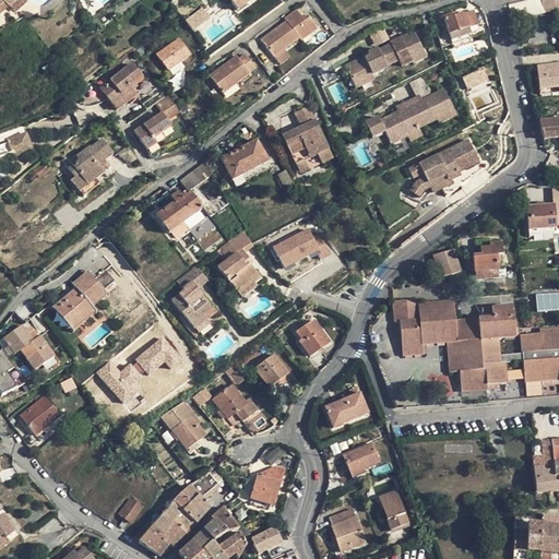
[(26,2),(24,0),(16,0),(10,7),(15,13),(26,2)]
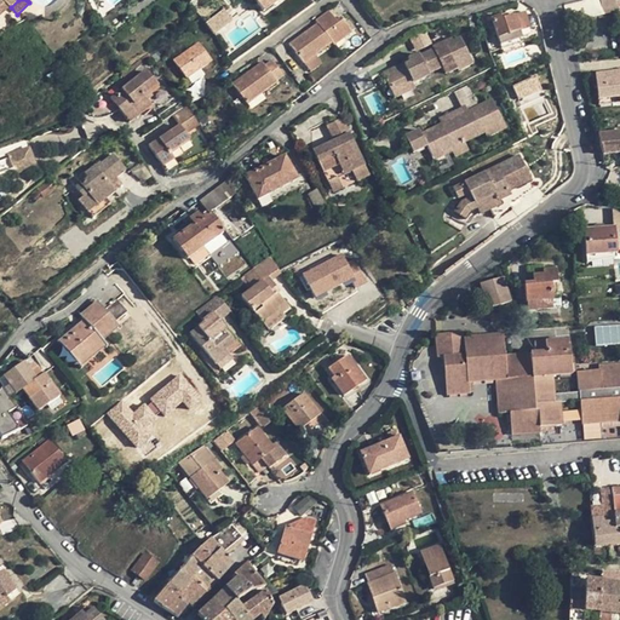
[(253,0),(263,12),(279,0),(253,0)]
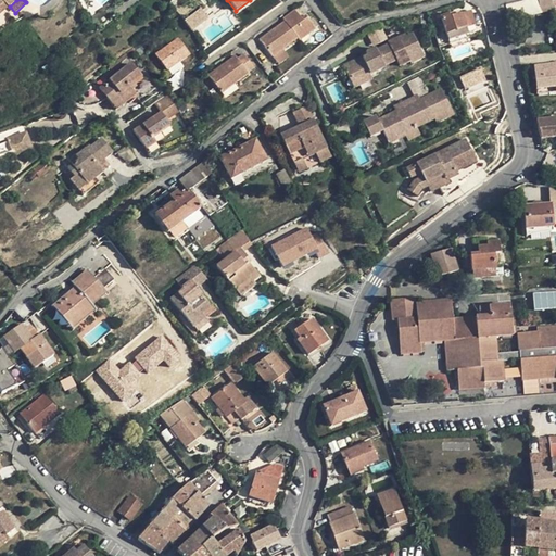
[(505,5),(509,21),(542,13),(541,9),(538,0),(521,0),(506,4),(505,4),(505,5)]
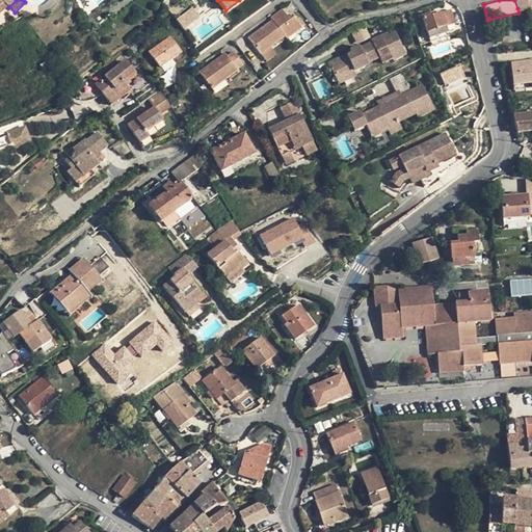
[(200,17),(192,7),(177,20),(183,29),(200,17)]
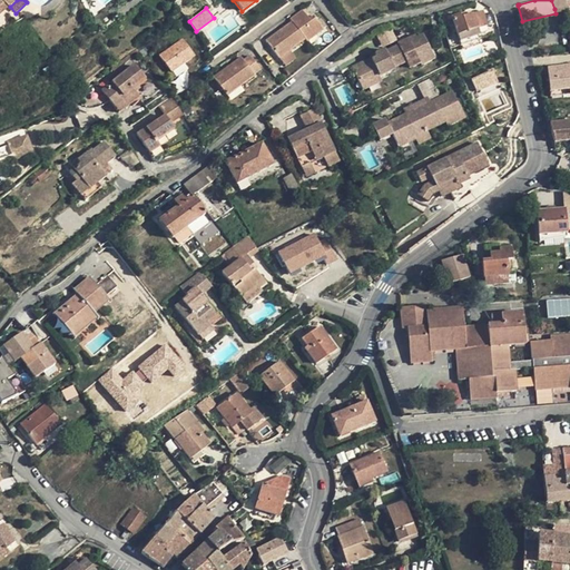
[(305,8),(303,10),(310,19),(312,18),(305,8)]
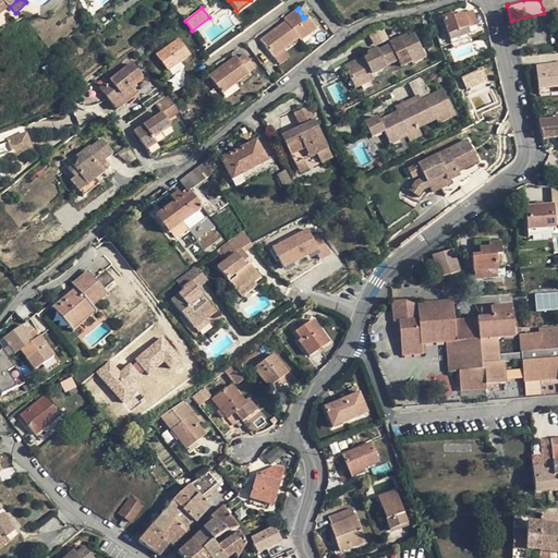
[(296,10),(284,19),(286,21),(261,39),(279,65),(290,58),(283,50),(299,39),(301,41),(316,29),(306,16),(305,17),(303,19),(296,10)]
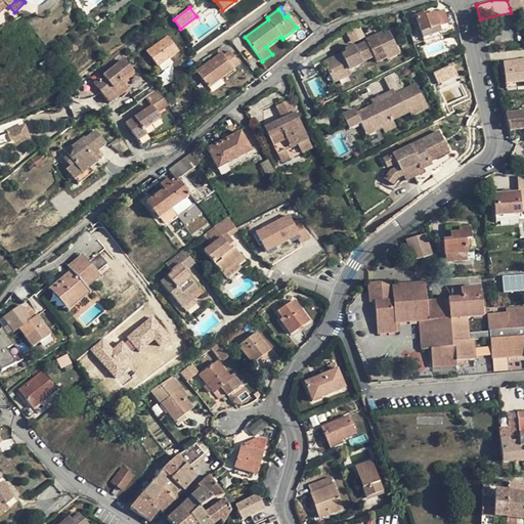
[(422,14),(415,16),(421,33),(448,24),(444,10),(423,17),(422,14)]
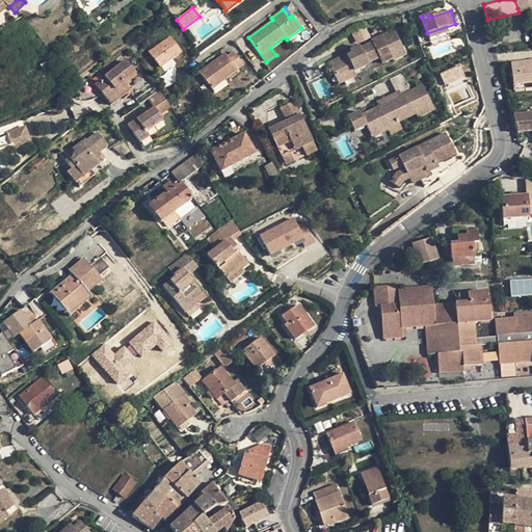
[(371,41),(372,43),(379,57),(381,64),(392,59),(390,54),(402,48),(395,32),(389,35),(382,38),(381,35),(371,41)]
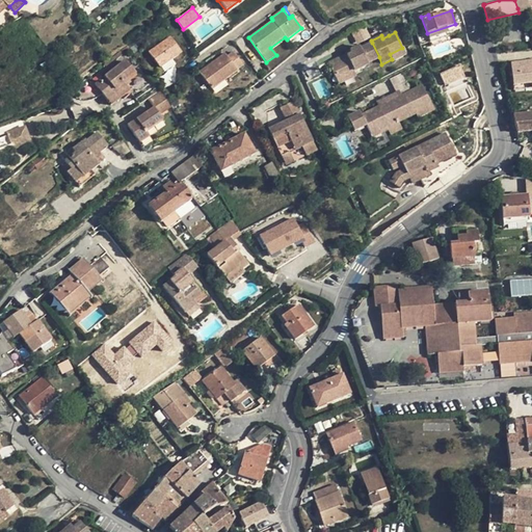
[(367,33),(355,38),(358,46),(360,48),(372,43),(371,41),(367,33)]
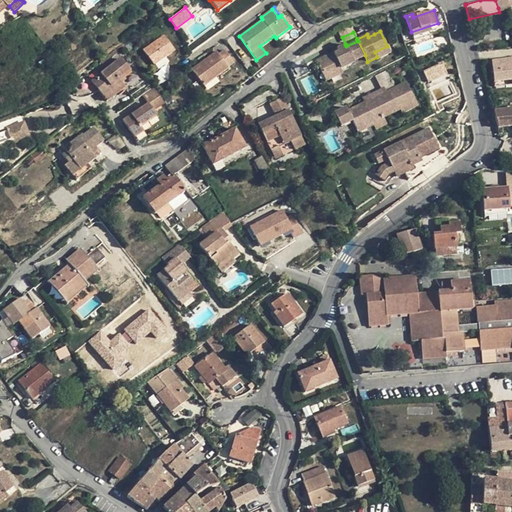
[(164,35),(143,50),(153,65),(157,70),(168,62),(165,57),(174,50),(164,35)]
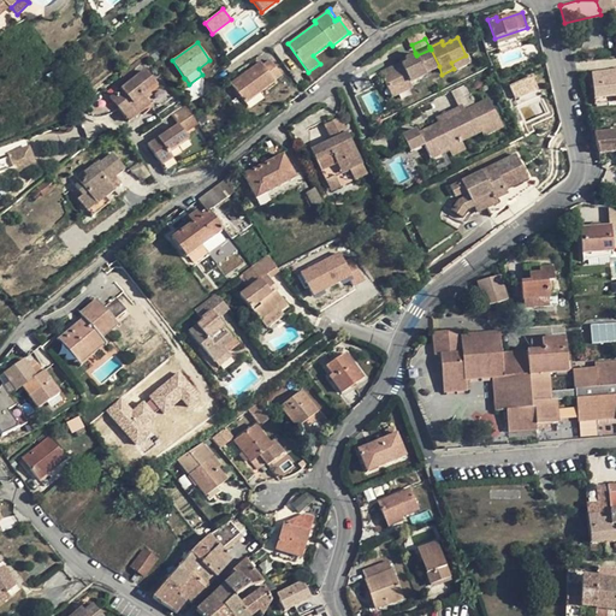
[(439,66),(431,49),(416,55),(415,53),(404,59),(407,63),(401,65),(401,64),(380,73),(388,89),(408,80),(409,83),(426,76),(425,73),(439,66)]
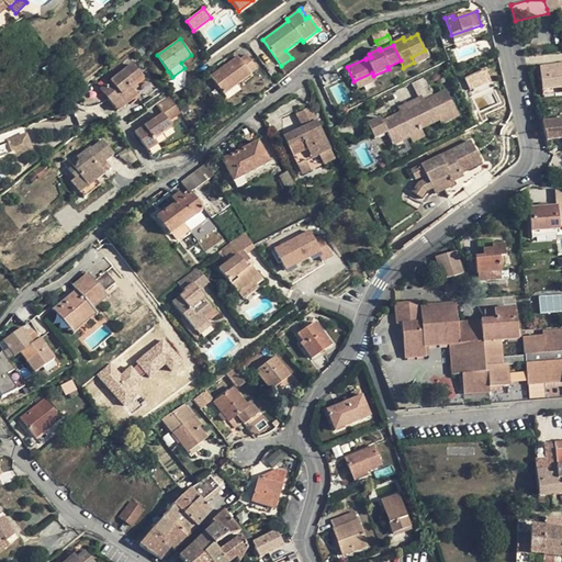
[(425,51),(412,57),(414,63),(416,65),(428,58),(425,51)]
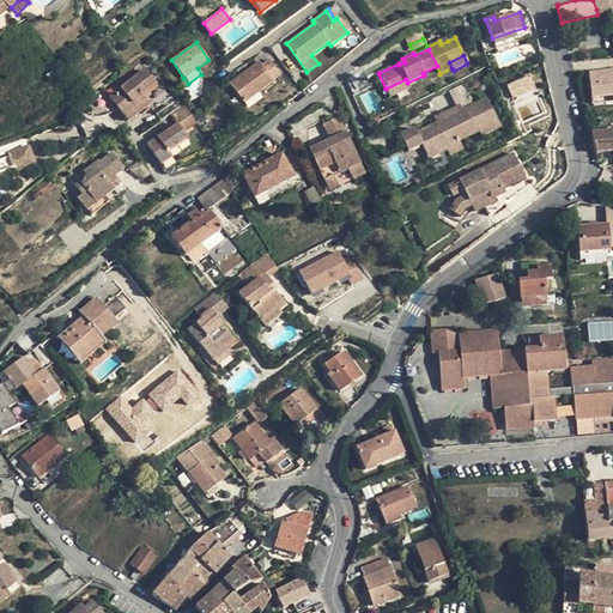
[(259,61),(229,83),(244,103),(274,82),(273,80),(280,76),(268,60),(262,65),(259,61)]
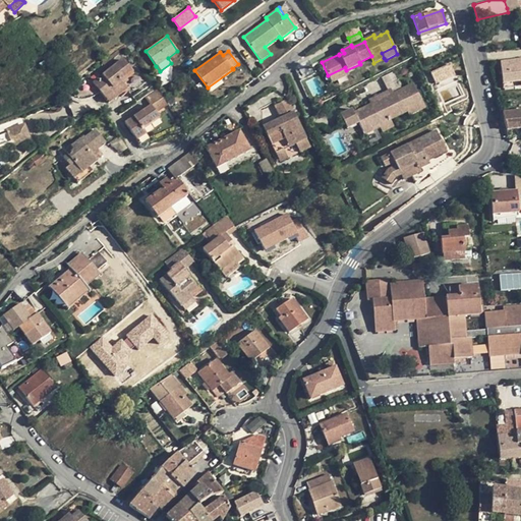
[(520,87),(520,57),(501,59),(503,89),(520,87)]
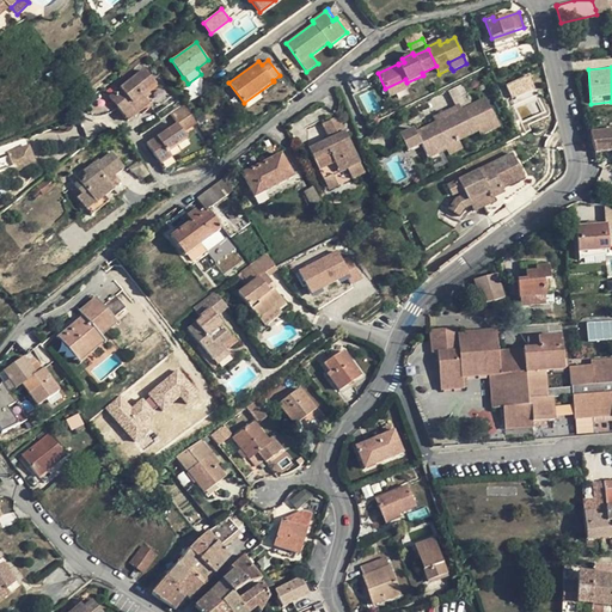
[(145,69),(110,97),(123,116),(146,98),(142,95),(155,85),(145,69)]
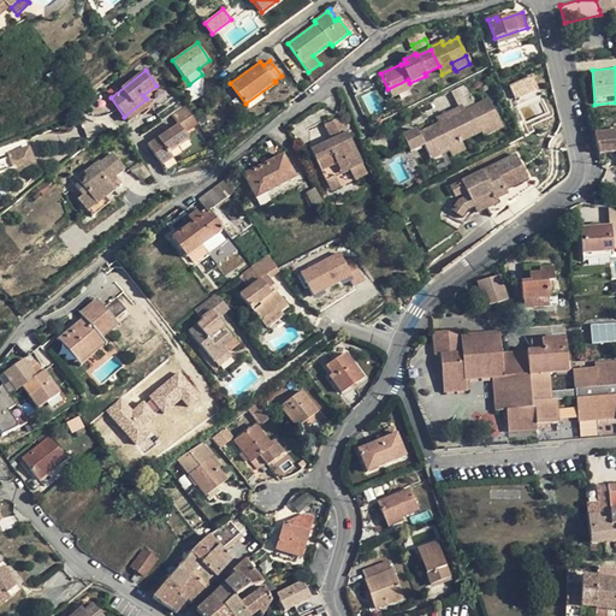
[(515,98),(539,88),(533,73),(509,84),(515,98)]
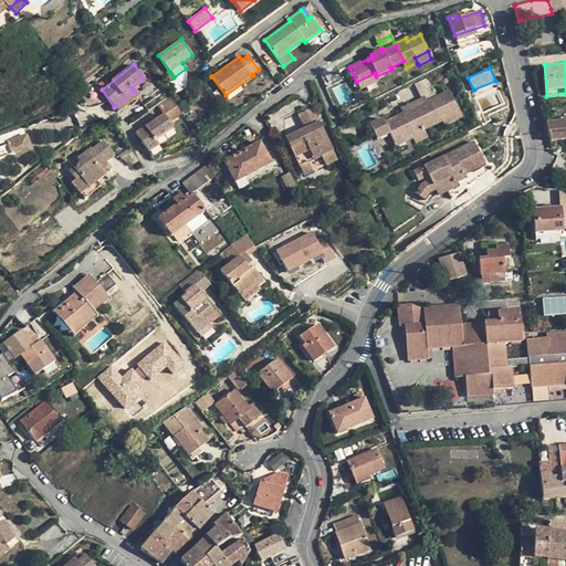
[(359,91),(378,82),(376,76),(375,73),(356,82),(359,91)]
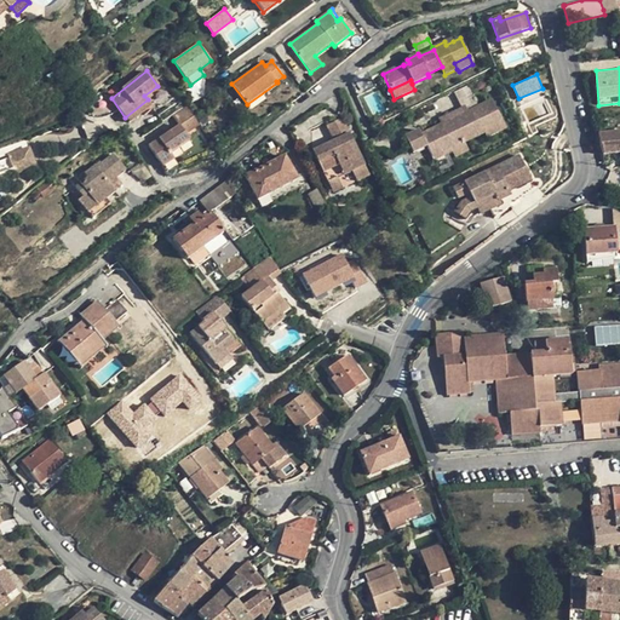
[(454,92),(461,107),(465,105),(468,110),(478,105),(469,85),(454,92)]
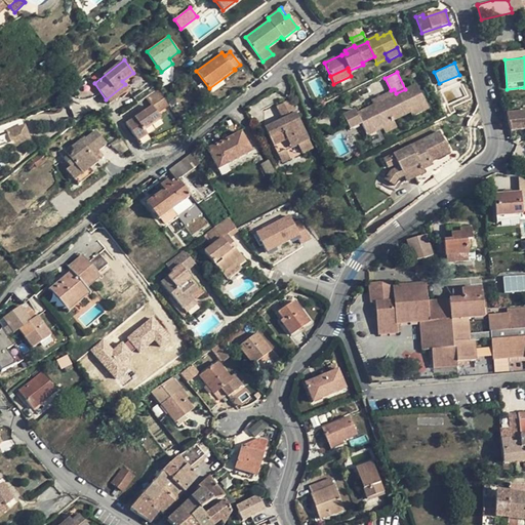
[(125,84),(106,99),(110,104),(128,89),(125,84)]
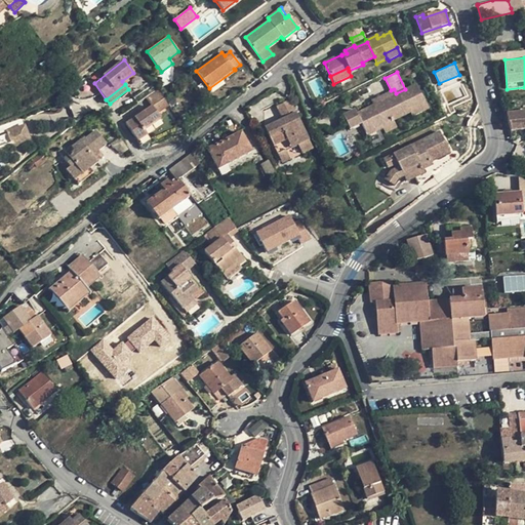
[(373,105),(357,113),(355,110),(342,116),(350,130),(361,124),(367,136),(376,132),(375,130),(381,127),(382,129),(385,133),(397,128),(393,121),(409,113),(427,105),(416,84),(405,89),(396,93),(373,105)]
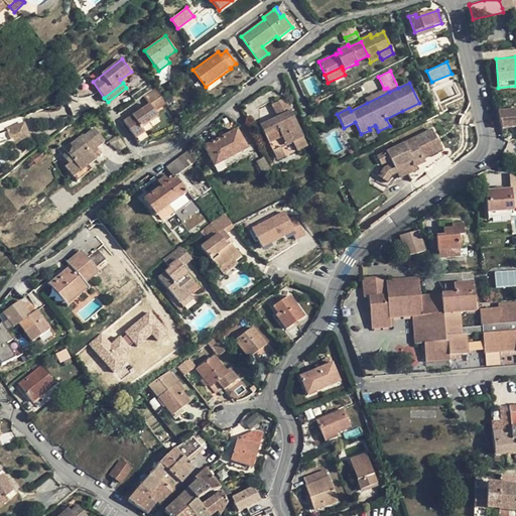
[(389,92),(387,88),(384,89),(365,99),(367,103),(389,92)]
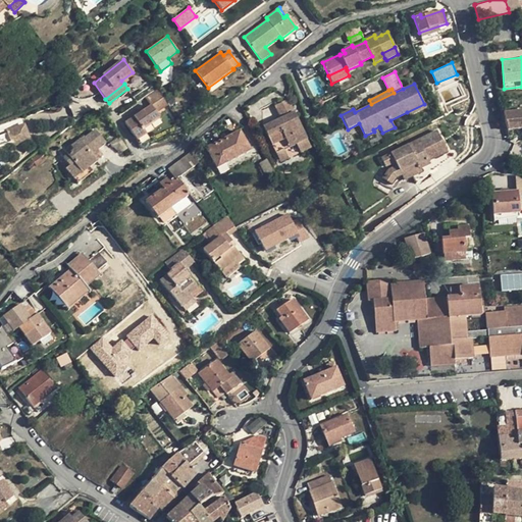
[(150,106),(125,123),(134,136),(143,129),(159,118),(156,113),(168,105),(163,98),(157,90),(145,98),(150,106)]
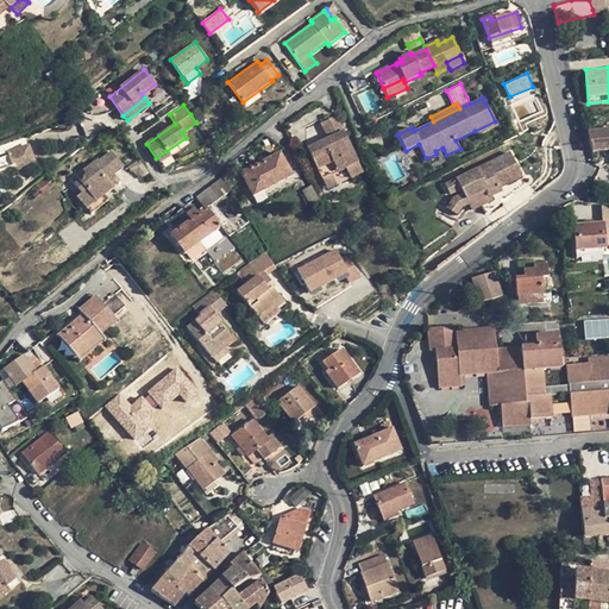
[(328,139),(307,149),(313,161),(318,169),(322,180),(332,175),(345,168),(351,179),(362,173),(357,163),(343,132),(336,117),(321,124),(328,139)]
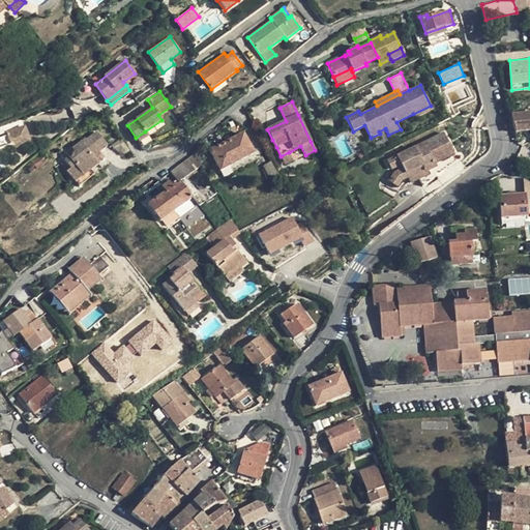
[(431,106),(413,114),(416,118),(433,110),(431,106)]
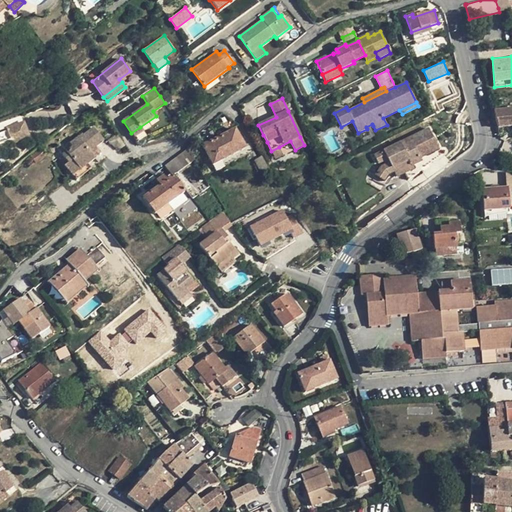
[(511,109),(494,111),(498,128),(511,125),(511,109)]
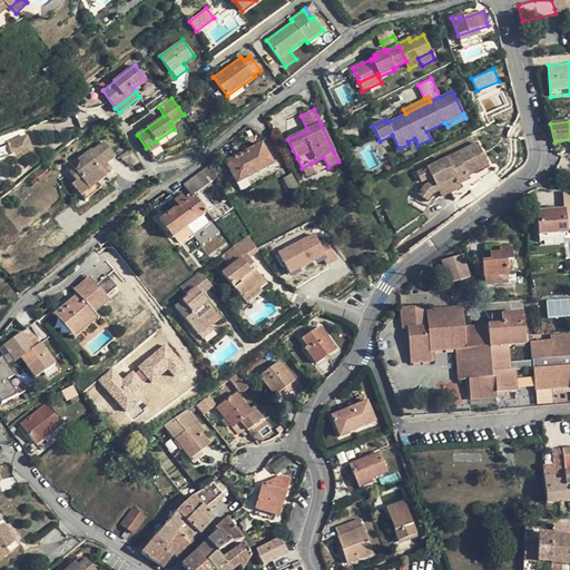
[(27,136),(8,143),(13,160),(32,153),(27,136)]
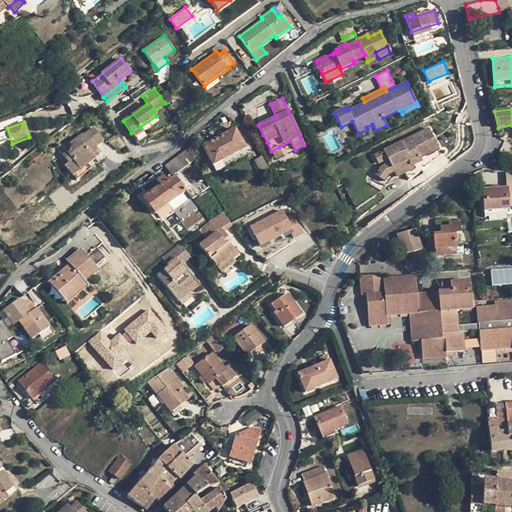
[(140,127),(131,133),(134,137),(143,131),(140,127)]
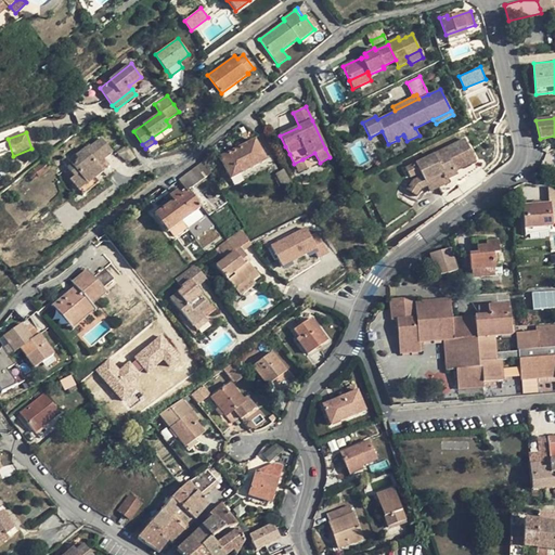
[(89,145),(75,156),(78,159),(72,165),(67,168),(74,177),(75,178),(78,175),(87,184),(95,178),(103,171),(105,170),(97,159),(101,156),(103,159),(104,159),(113,153),(101,139),(90,147),(89,145)]
